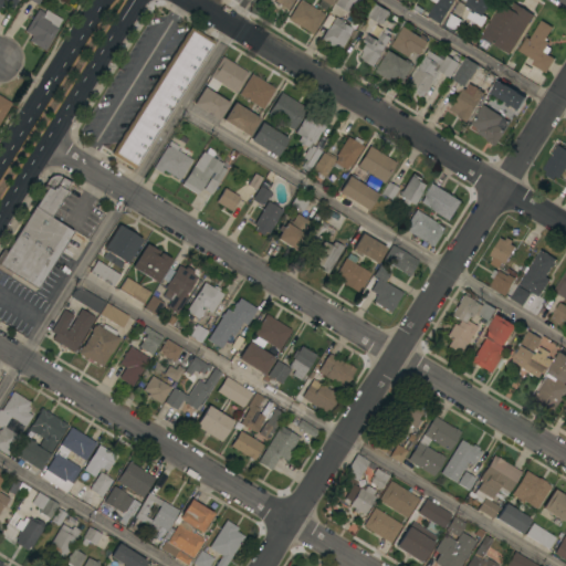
[(0,0),(0,6),(11,11),(16,0),(0,0)]
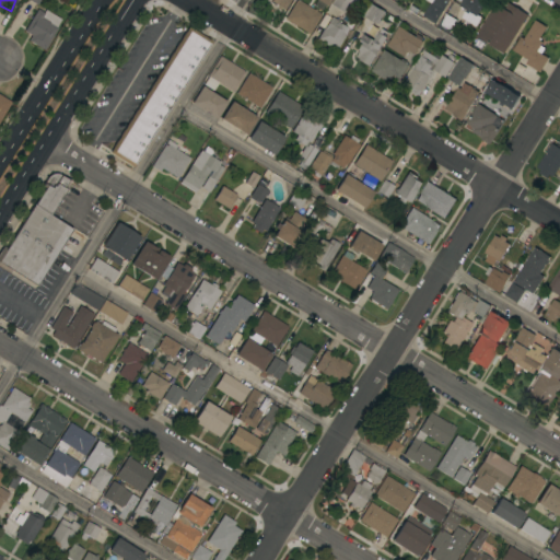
[(290,0),(283,10),(277,6),(271,1),(271,0),(290,0)]
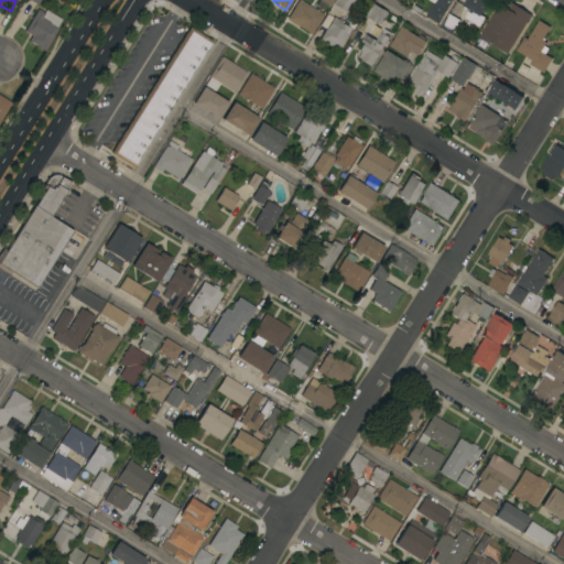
[(286,19),(297,0),(300,0),(315,10),(316,9),(318,10),(317,11),(324,14),(311,34),(286,19)]
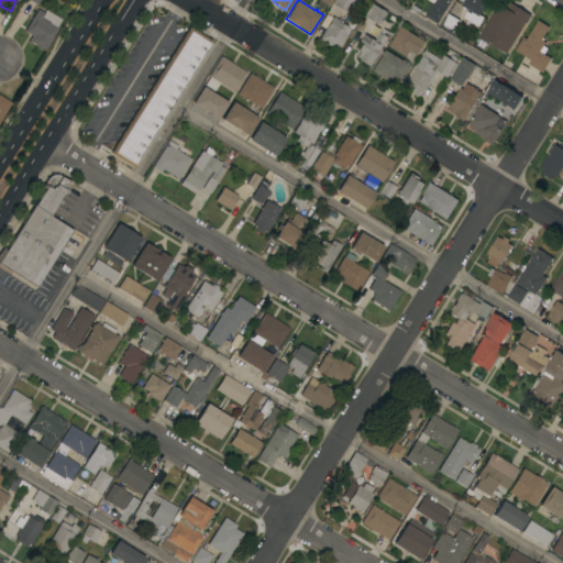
[(334,0),(356,0),(349,13),(333,3),(334,0)]
